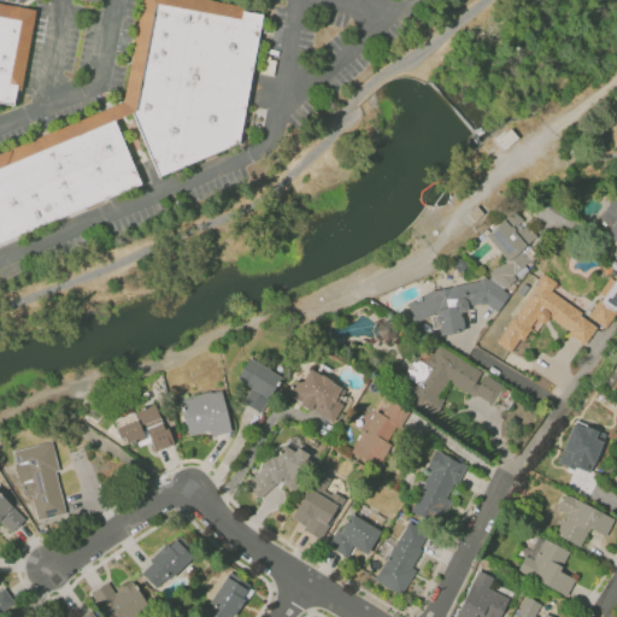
[(130,105),(148,0),(187,0),(266,16),(242,145),(162,182),(130,105)]
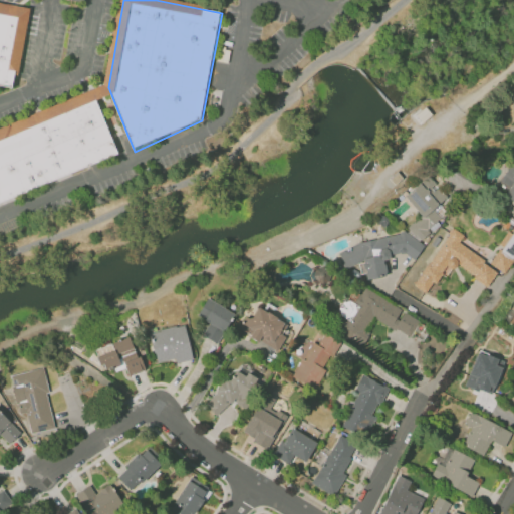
[(0,6),(28,11),(14,88),(0,85),(0,6)]
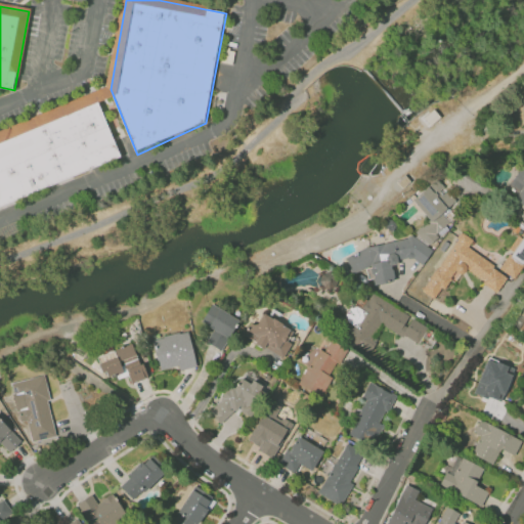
[(0,134),(96,94),(123,158),(0,209),(0,134)]
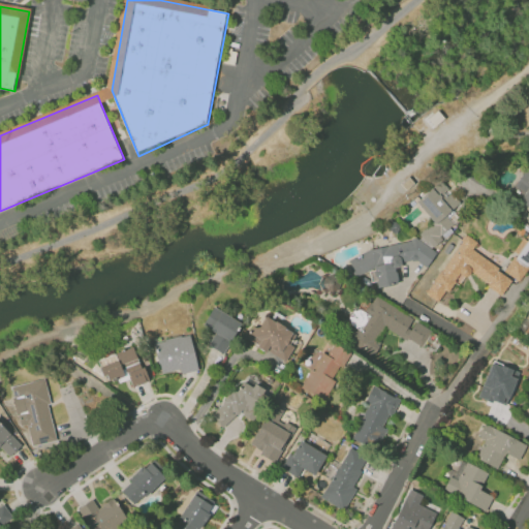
[(528,166),(508,191),(528,207),(528,166)]
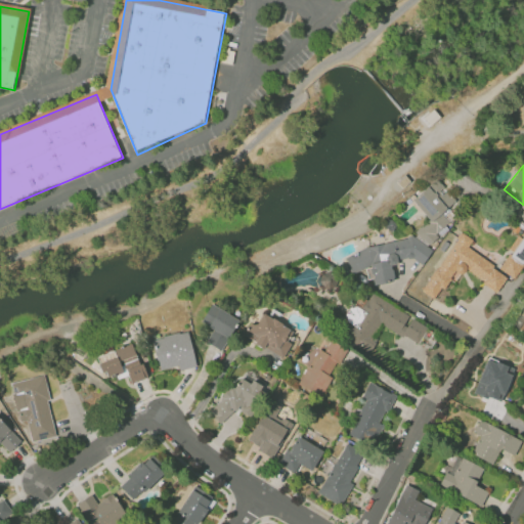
[(411,199),(429,220),(416,230),(427,246),(437,237),(433,231),(462,209),(436,178),(411,199)]
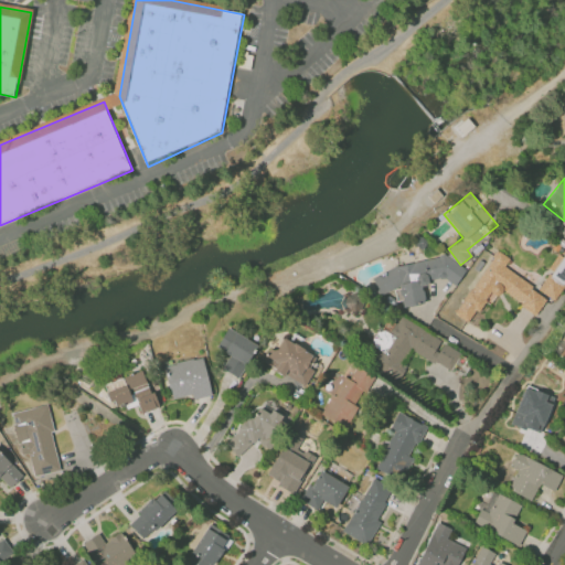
[(455,313),(471,324),(496,287),(535,313),(547,296),(554,300),(564,285),(546,274),(537,289),(503,267),(509,258),(497,251),(455,313)]
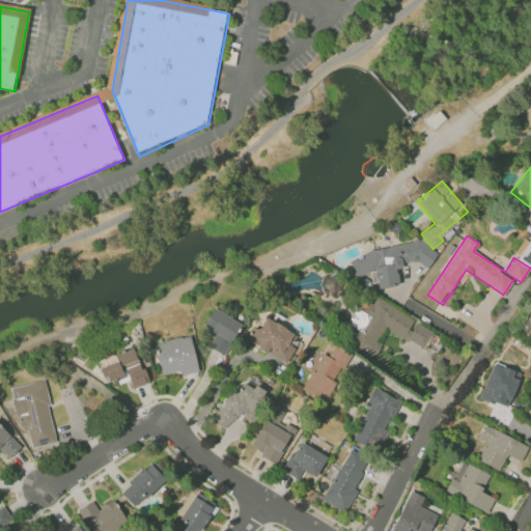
[(396,269),(414,267),(417,261),(427,268),(438,252),(419,241),(369,249),(364,257),(352,259),(354,275),(370,273),(371,281),(381,286),(398,283),(396,269)]
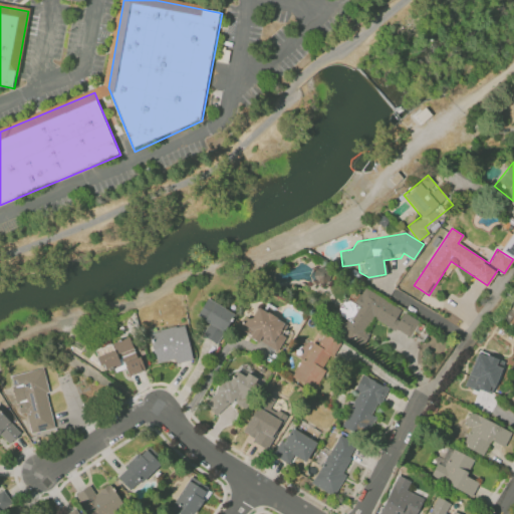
[(419,320),(363,287),(354,303),(358,306),(349,321),(344,318),(340,325),(360,337),(372,316),(409,337),(419,320)]
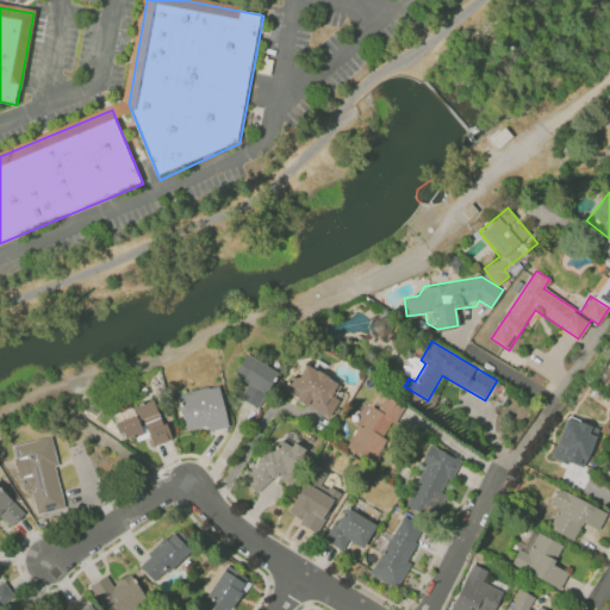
[(257,409),(278,371),(244,354),(234,375),(246,381),(237,398),(257,409)]
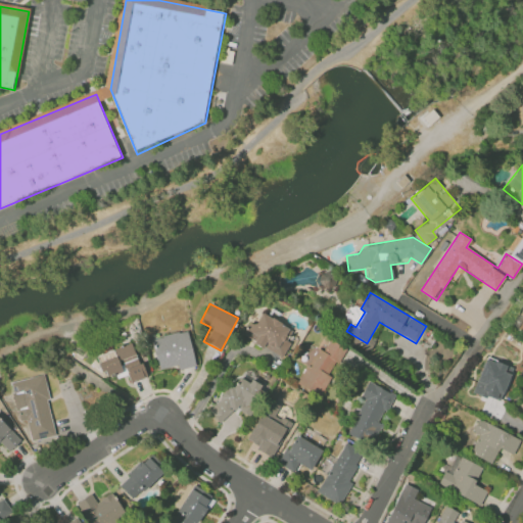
[(283,358),(294,336),(287,332),(289,328),(256,308),(240,338),(262,349),(263,346),(283,358)]
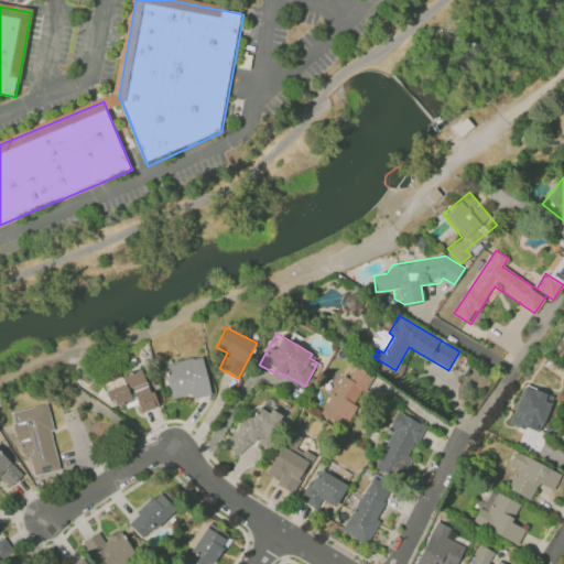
[(170,398),(191,394),(192,398),(210,394),(203,355),(163,362),(170,398)]
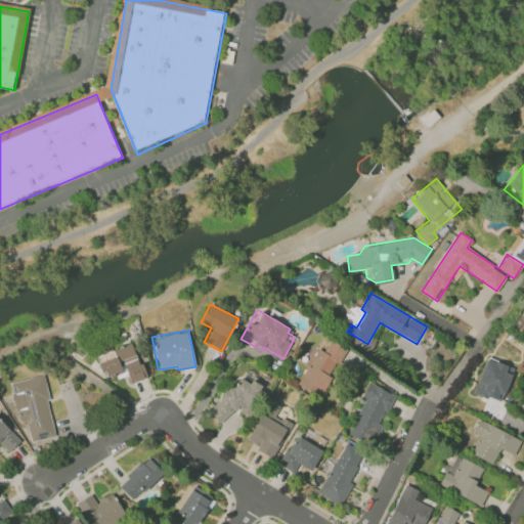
[(346,348),(323,336),(298,384),(320,396),(332,377),(331,377),(346,348)]
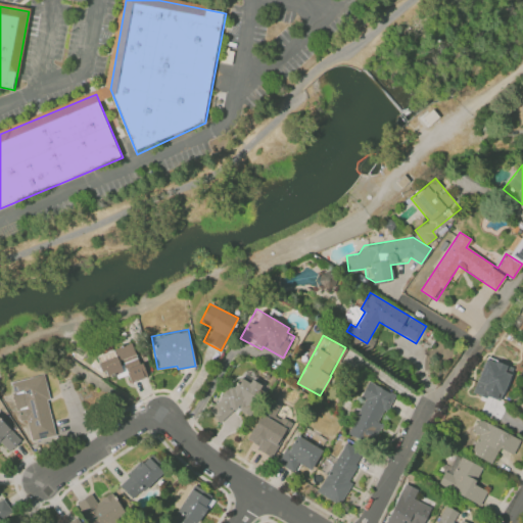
[(130,383),(144,378),(134,343),(89,358),(93,371),(103,368),(105,376),(115,373),(116,377),(127,374),(130,383)]
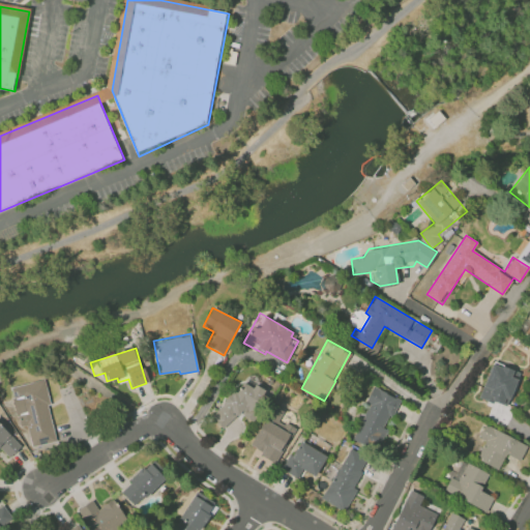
[(478,396),(507,407),(520,372),(491,361),(478,396)]
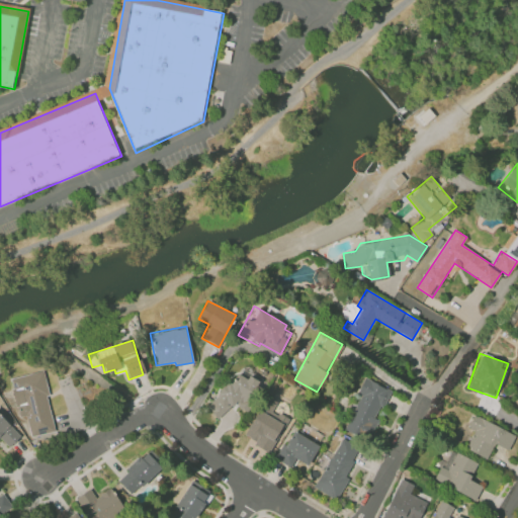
[(55,431),(42,371),(11,377),(24,437),(55,431)]
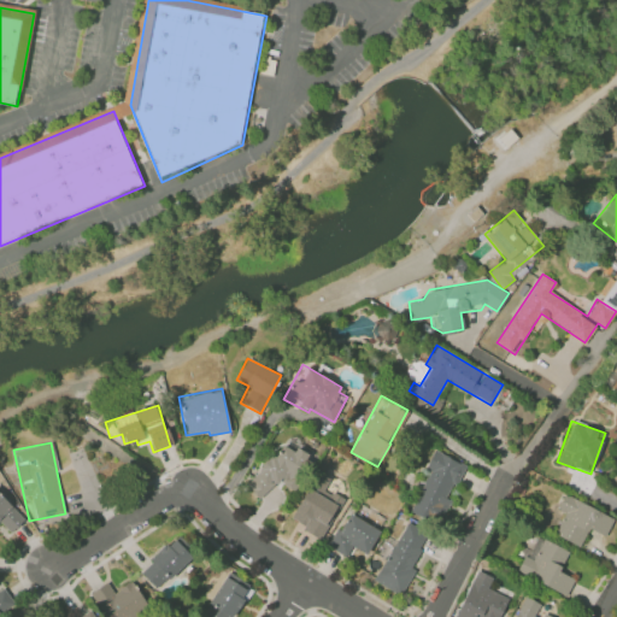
[(278,483),(292,489),(309,454),(282,442),(275,458),(265,453),(248,488),(271,499),(278,483)]
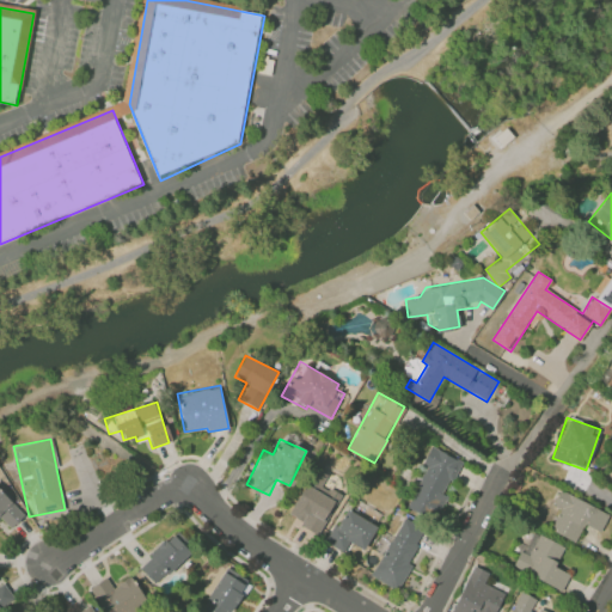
[(403,507),(435,521),(447,494),(446,493),(460,459),(430,446),(403,507)]
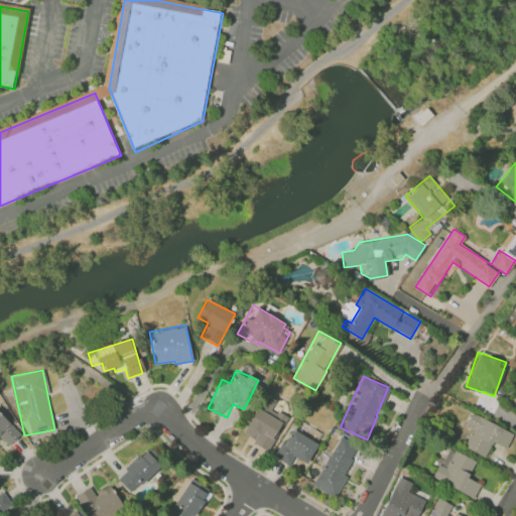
[(275,417),(257,407),(242,434),(268,449),(286,416),(278,412),(275,417)]
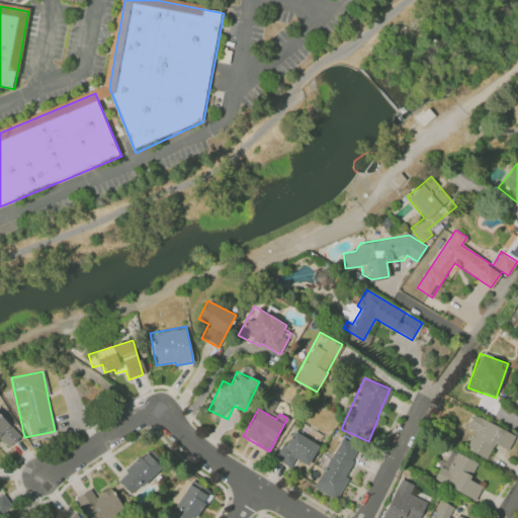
[(0,444),(6,451),(21,437),(0,413),(0,444)]
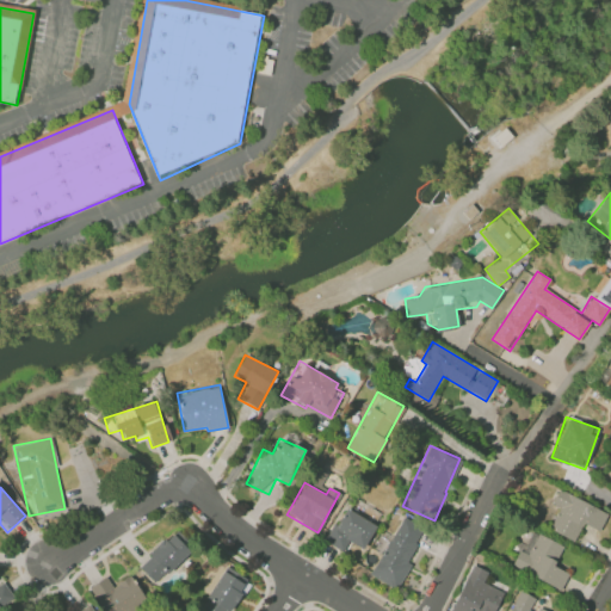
[(608,513),(559,488),(550,504),(559,507),(549,529),(574,541),(582,523),(598,531),(608,513)]
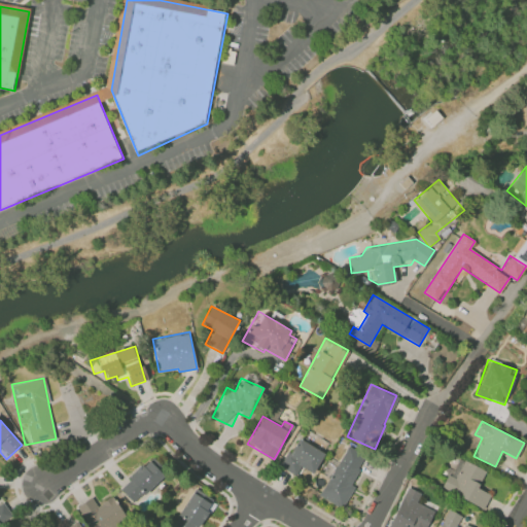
[(302,467),(314,473),(324,451),(295,437),(282,467),(297,475),(302,467)]
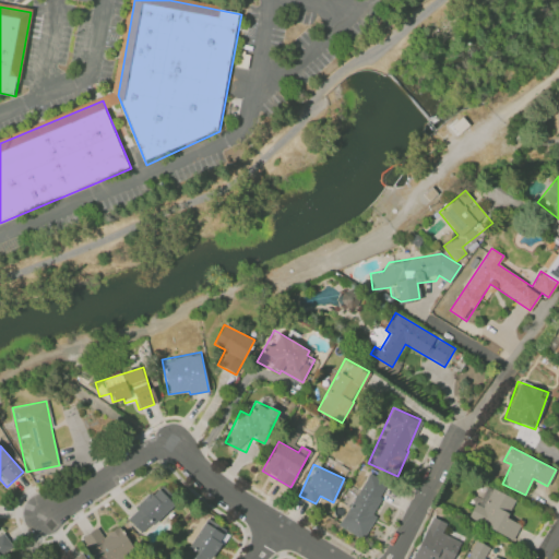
[(337,525),(363,539),(376,515),(371,513),(388,485),(368,473),(337,525)]
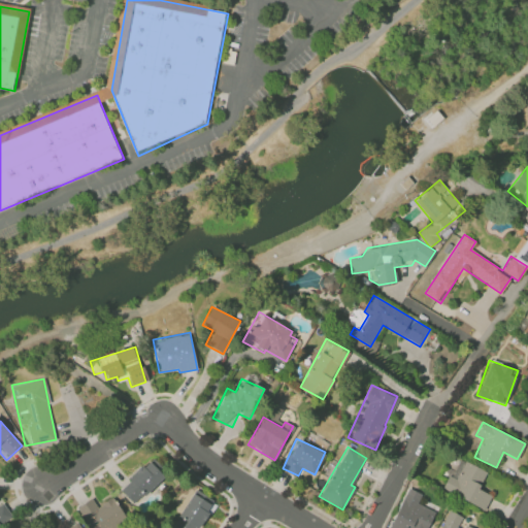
[(487,470),(456,458),(442,491),(486,508),(491,495),(479,490),(487,470)]
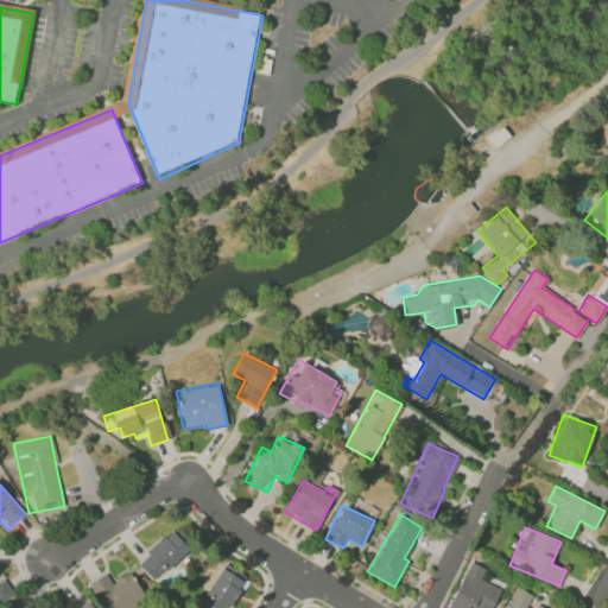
[(189,549),(171,530),(137,562),(154,581),(189,549)]
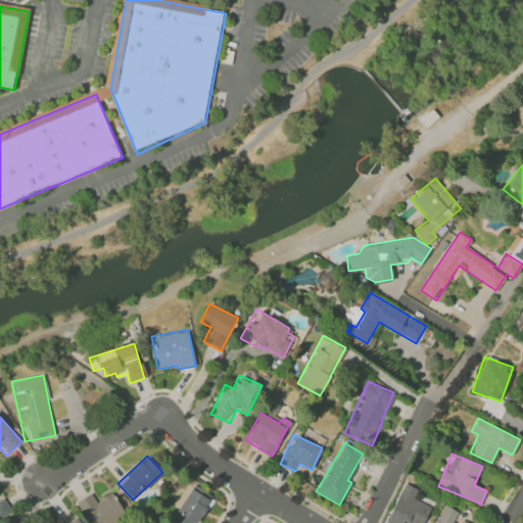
[(385,522),(423,522),(430,506),(413,498),(418,488),(402,482),(385,522)]
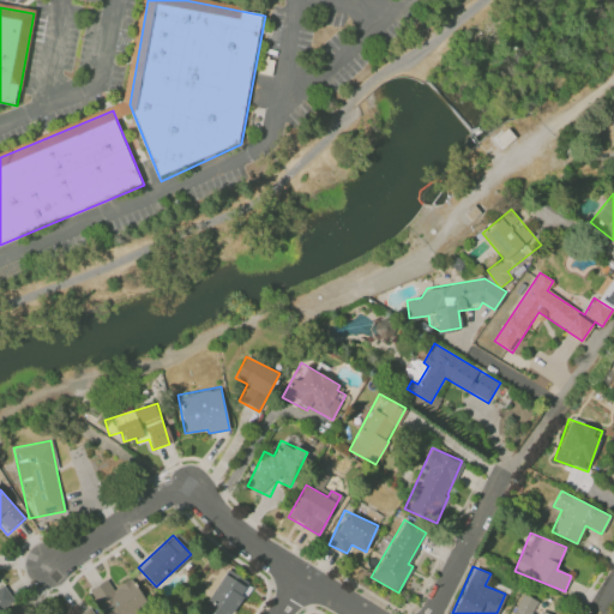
[(230,613),(251,585),(227,570),(198,613),(227,613),(228,612),(230,613)]
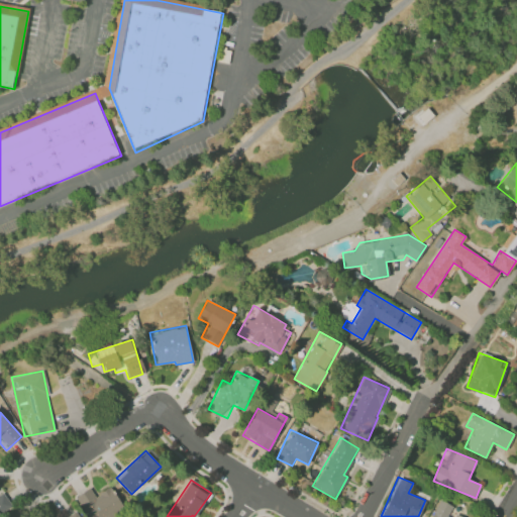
[(111,516),(110,515),(123,508),(110,486),(94,495),(90,488),(76,496),(88,516),(111,516)]
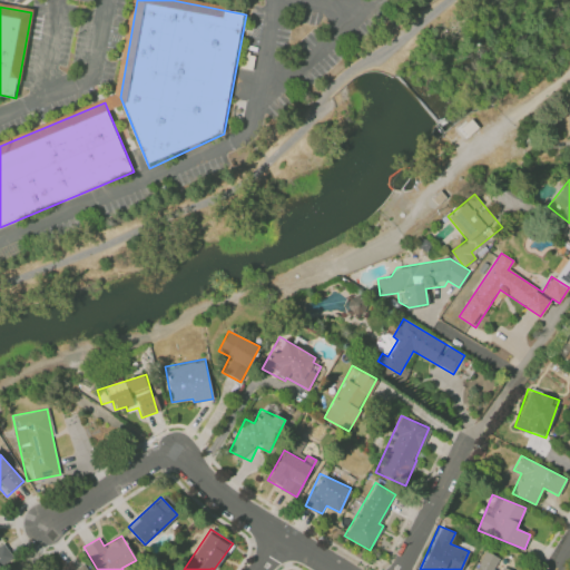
[(475,569),(487,551),(501,560),(495,569),(497,569),(502,569),(504,567),(509,569),(475,569)]
